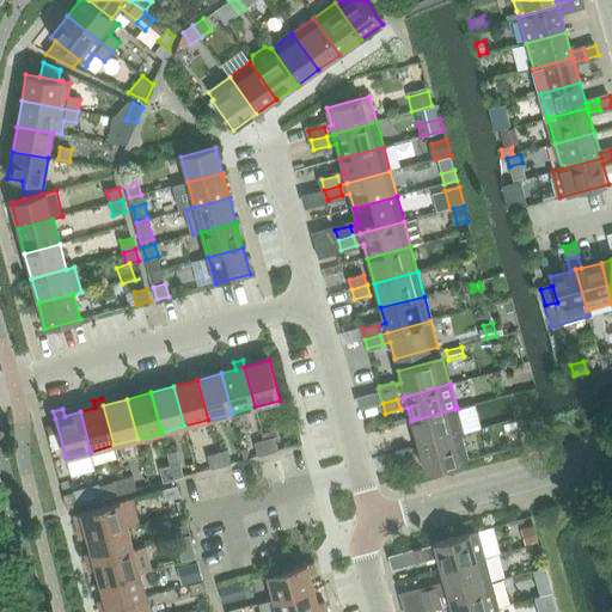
[(418,446),(461,434),(465,434),(458,409),(456,409),(411,421),(418,446)]
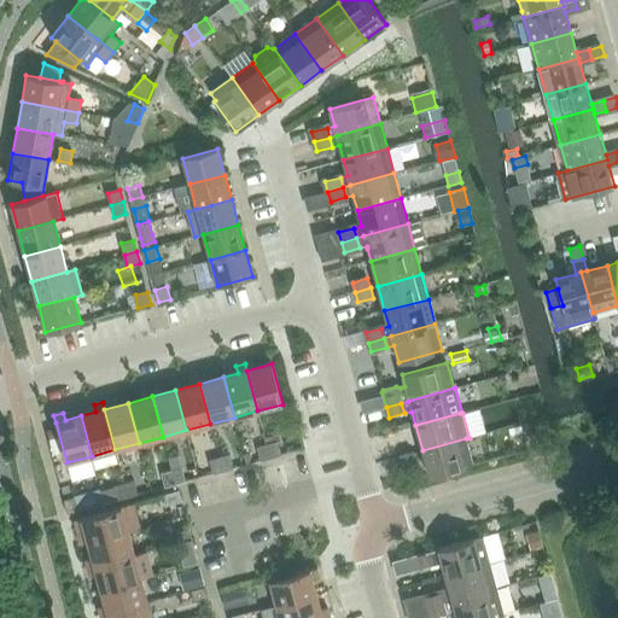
[(465,467),(465,466),(473,464),(466,438),(423,450),(430,477),(465,467)]
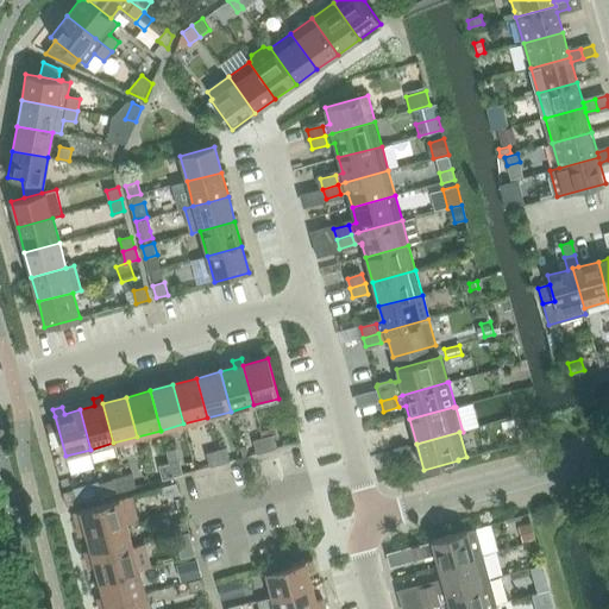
[(263,438),(267,452),(276,449),(272,435),(263,438)]
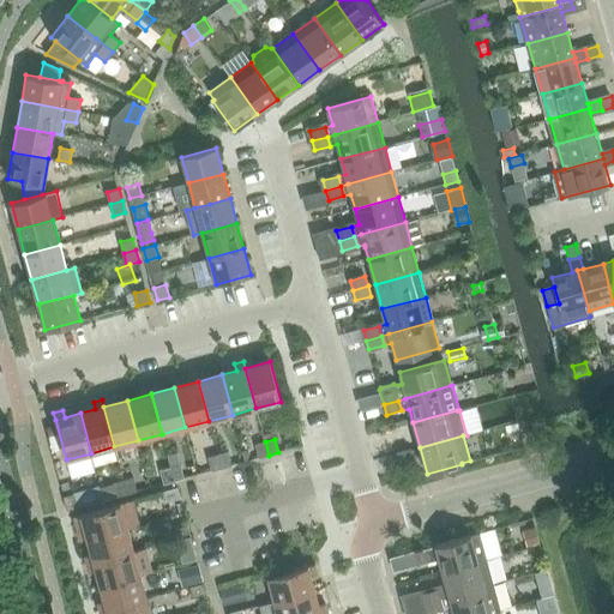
[(269,456),(265,441),(254,445),(258,458),(269,456)]
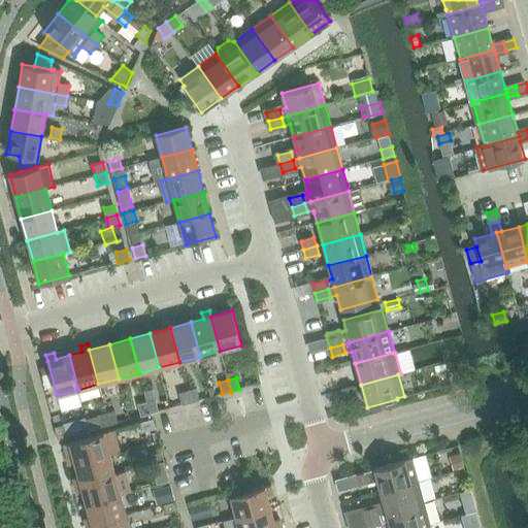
[(343,399),(357,396),(355,387),(341,391),(343,399)]
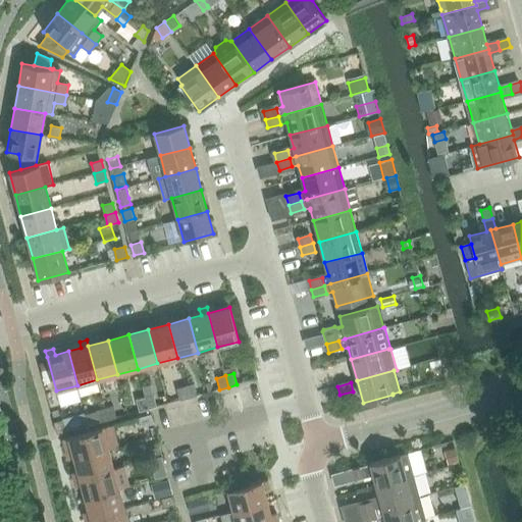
[(185,386),(188,399),(197,396),(194,384),(185,386)]
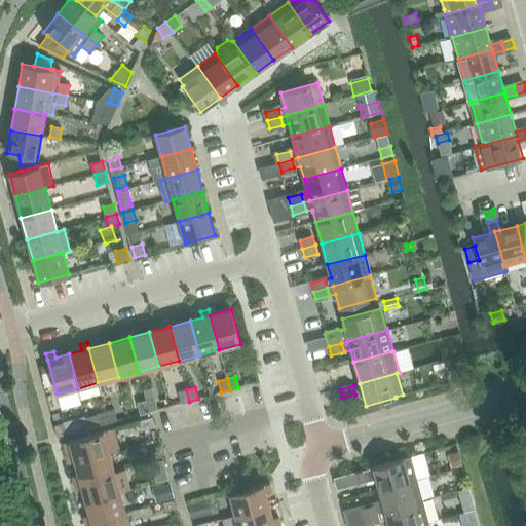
[(189,402),(186,389),(178,391),(181,404),(189,402)]
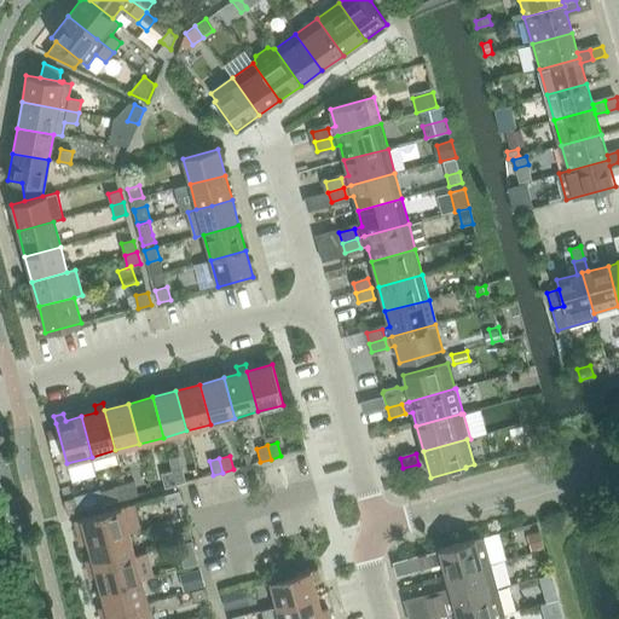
[(172,470),(175,485),(185,482),(181,468),(172,470)]
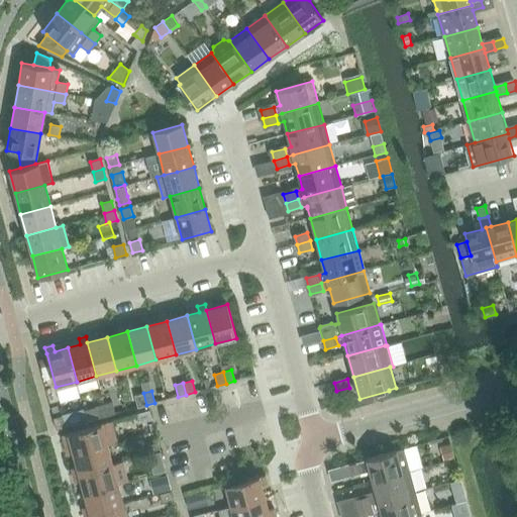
[(146,405),(143,393),(134,396),(138,408),(146,405)]
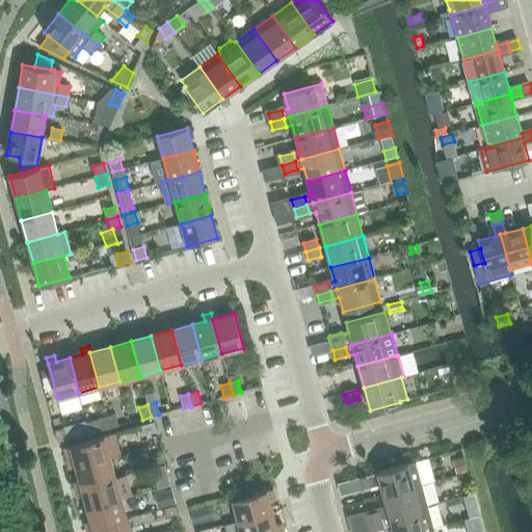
[(106,416),(109,428),(118,426),(114,414),(106,416)]
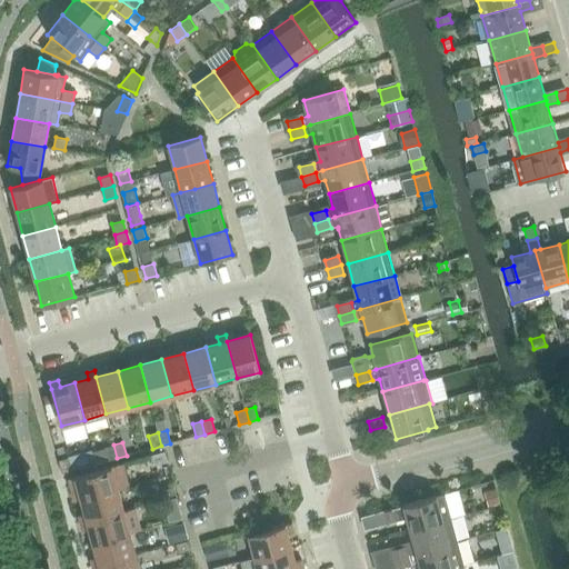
[(117,458),(113,445),(105,448),(105,449),(108,461),(117,458)]
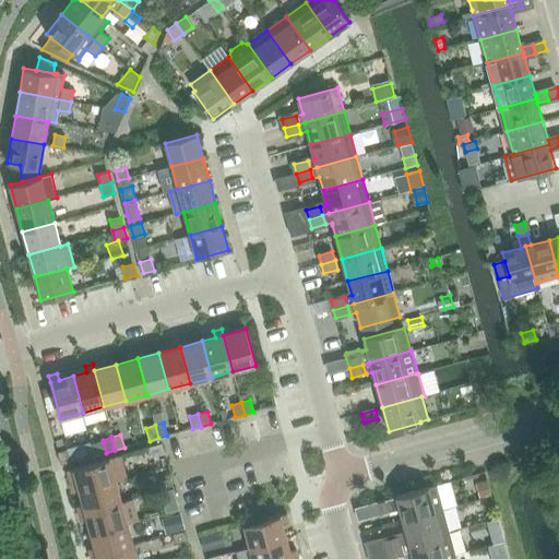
[(103,441),(92,444),(95,455),(106,453),(103,441)]
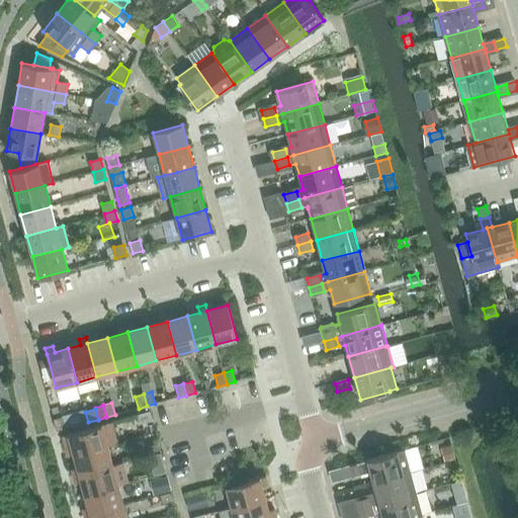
[(150,411),(139,415),(141,423),(153,420),(150,411)]
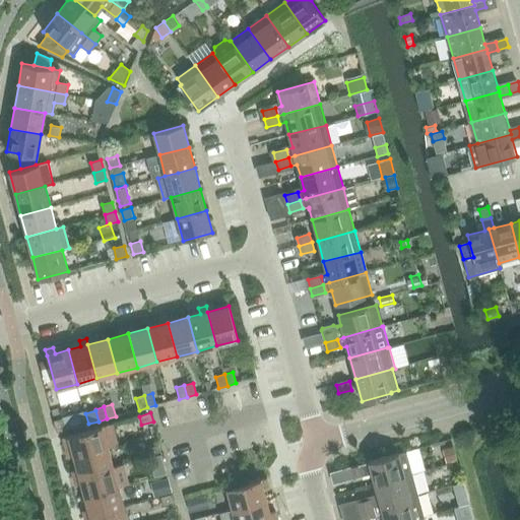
[(63,417),(53,420),(57,433),(66,430),(63,417)]
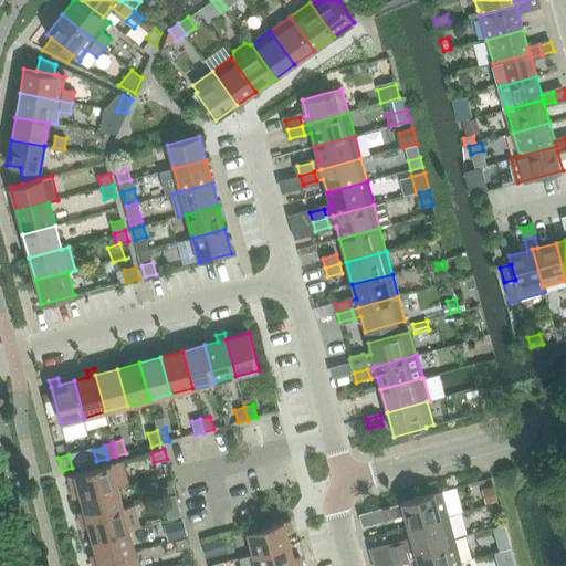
[(80,496),(117,486),(128,483),(122,461),(74,474),(76,482),(70,483),(74,499),(80,496)]
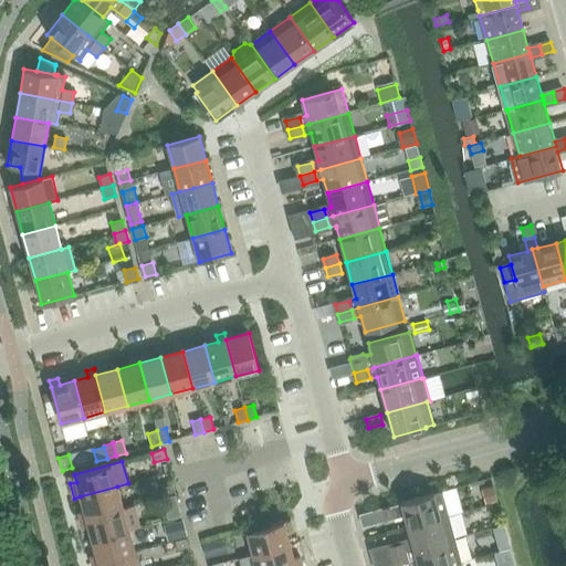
[(163,498),(176,494),(174,484),(160,488),(163,498)]
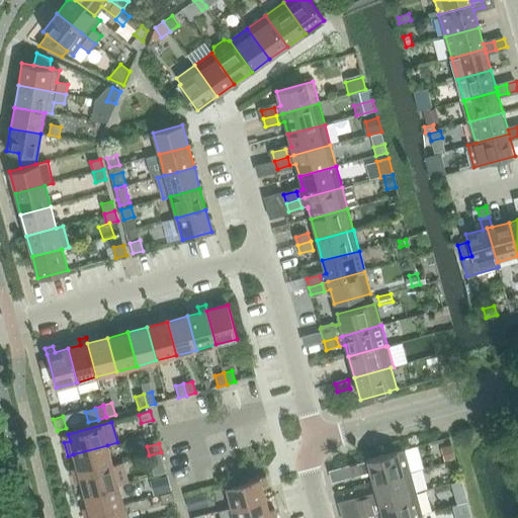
[(79,475),(112,465),(107,445),(73,454),(79,475)]
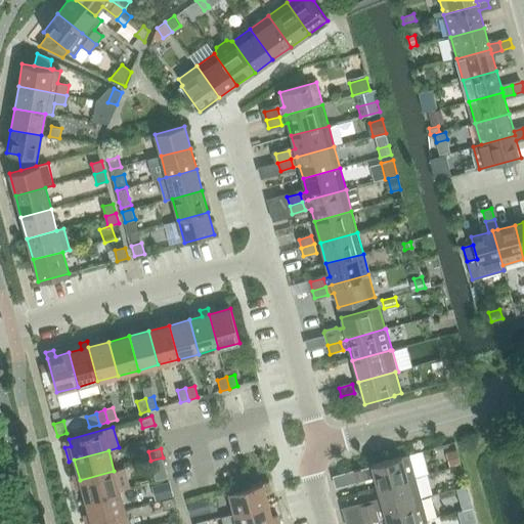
[(455,451),(447,453),(450,465),(459,463),(460,463),(456,451),(455,451)]
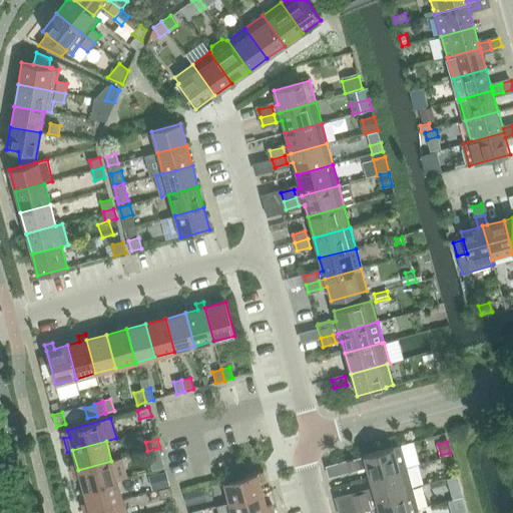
[(370,478),(407,467),(401,446),(364,456),(364,457),(345,462),(347,471),(366,465),(370,478)]
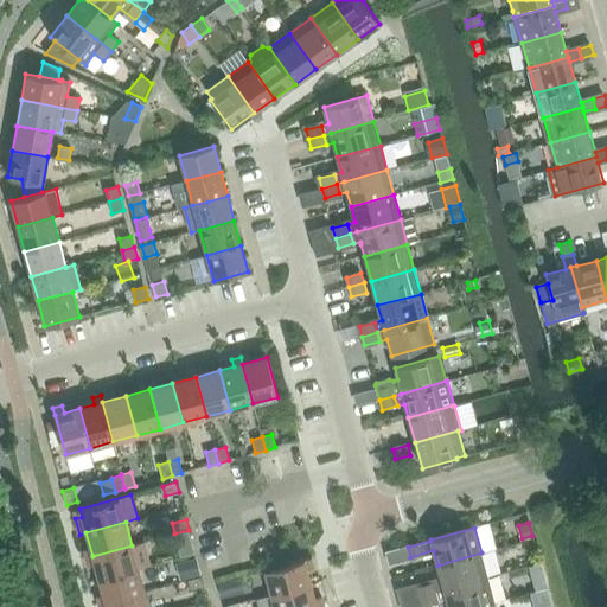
[(189,530),(174,534),(178,544),(191,541),(189,530)]
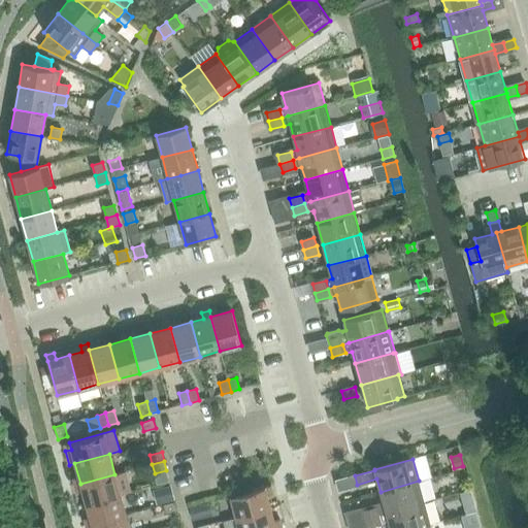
[(130,492),(125,471),(114,474),(80,484),(86,504),(121,494),(130,492)]
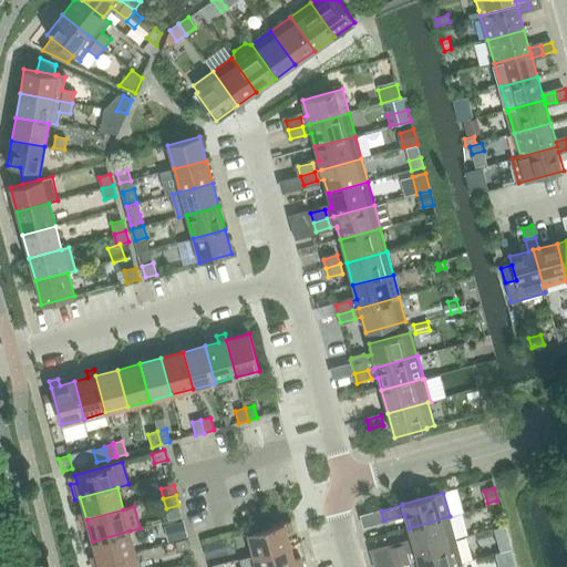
[(412,542),(405,544),(409,553),(455,539),(450,516),(409,528),(412,542)]
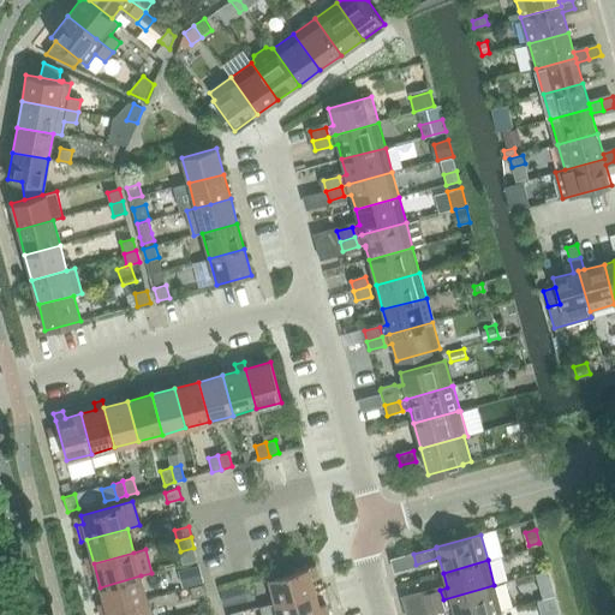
[(199,566),(179,572),(183,585),(203,580),(201,574),(199,566)]
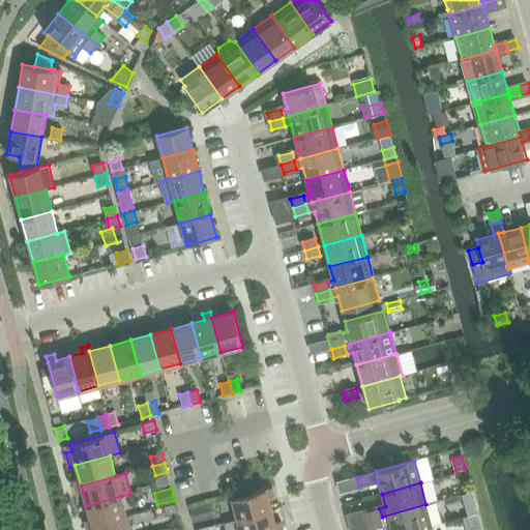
[(237,520),(271,509),(266,489),(231,498),(237,520)]
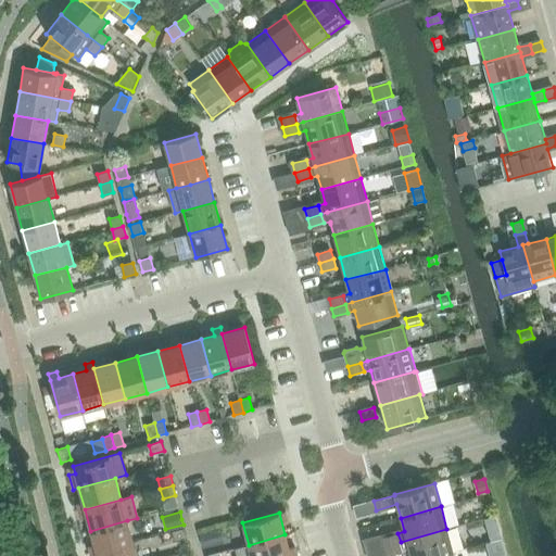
[(90,554),(96,552),(133,542),(127,520),(90,531),(95,545),(88,546),(90,554)]
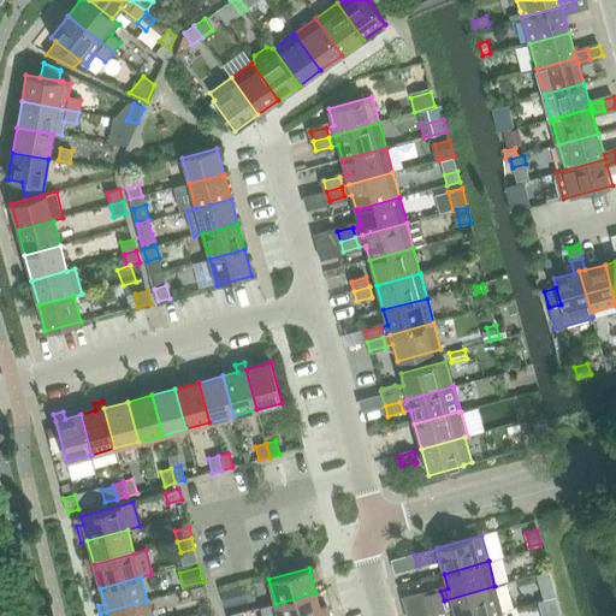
[(205,585),(190,588),(193,599),(207,596),(205,585)]
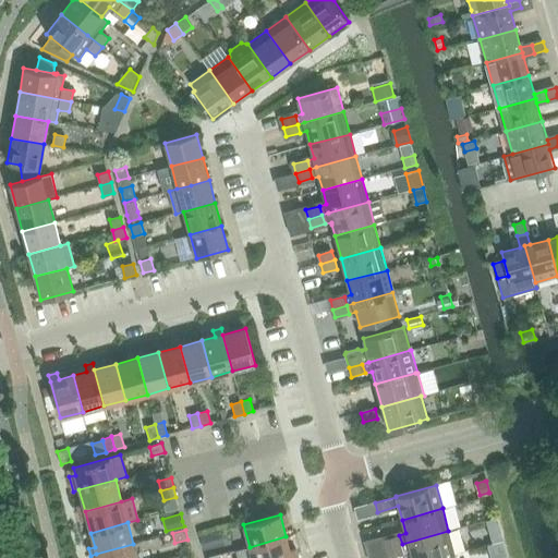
[(222,530),(201,536),(204,549),(226,544),(222,530)]
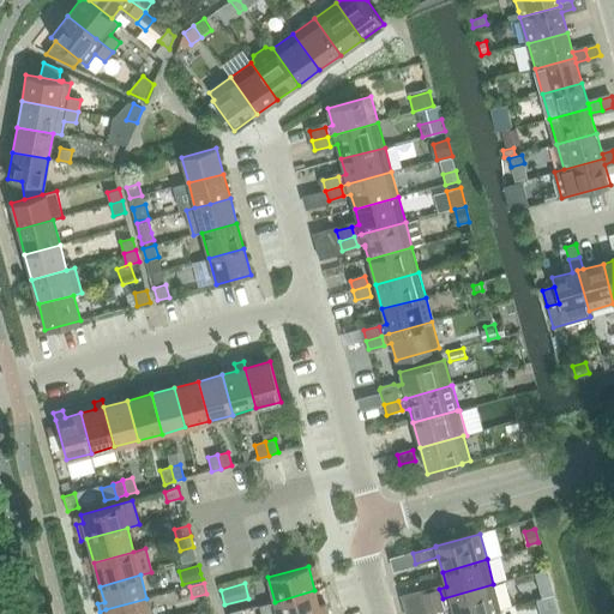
[(452,607),(452,609),(453,613),(483,613),(491,612),(500,609),(493,584),(443,599),(445,608),(452,607)]
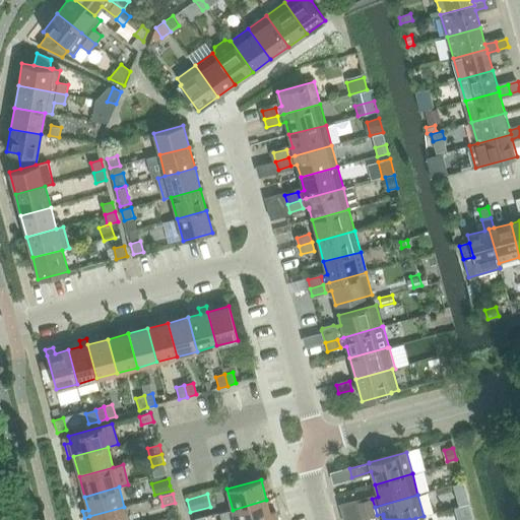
[(359,502),(361,511),(375,507),(372,499),(359,502)]
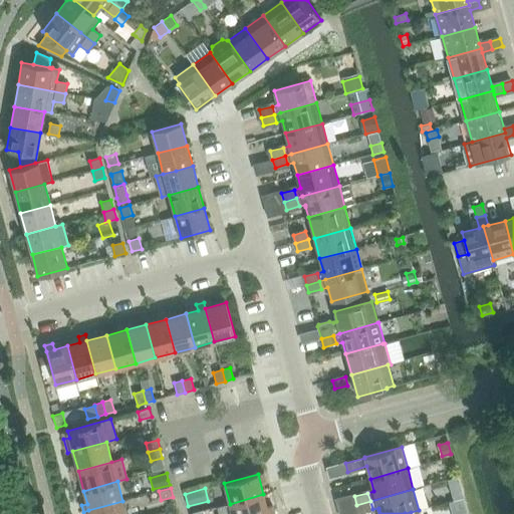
[(268,513),(263,494),(230,504),(218,507),(220,513),(268,513)]
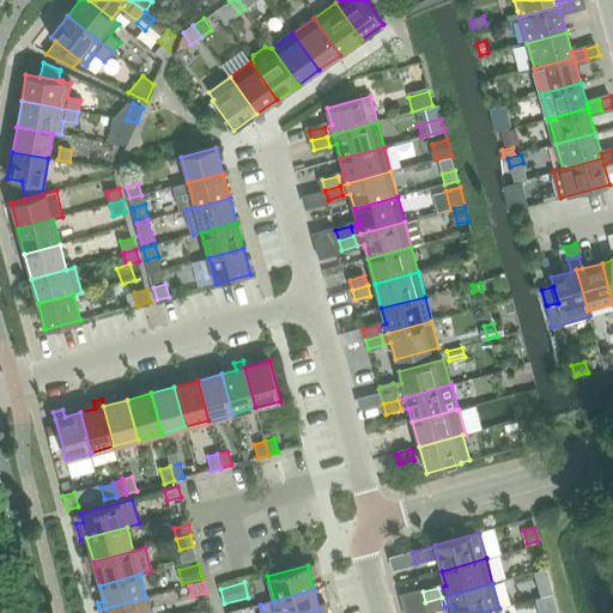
[(107,612),(150,612),(146,598),(105,608),(107,612)]
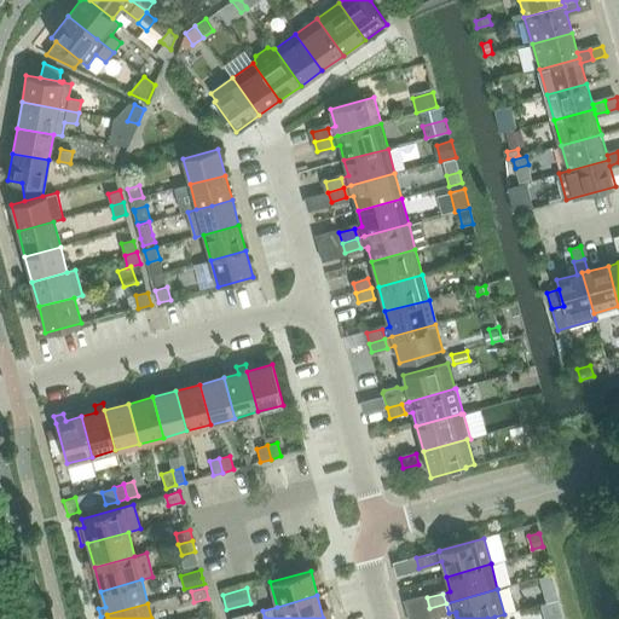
[(449,613),(446,603),(429,608),(432,618),(449,613)]
